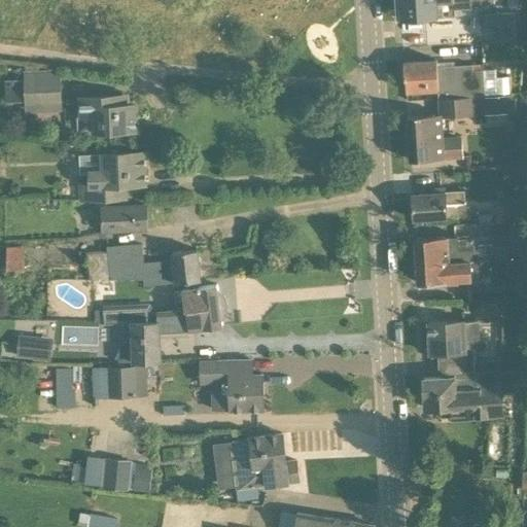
[(494,4),(493,0),(399,0),(401,21),(437,18),(454,16),(454,14),(453,7),(471,6),(494,4)]
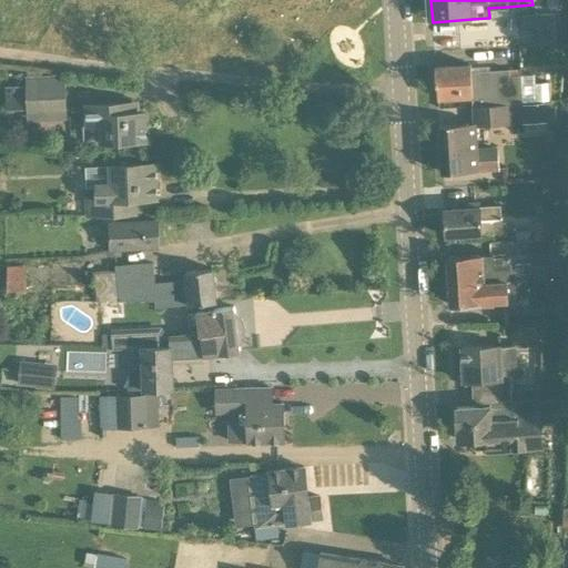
[(520,29),(558,26),(558,14),(519,18),(520,29)]
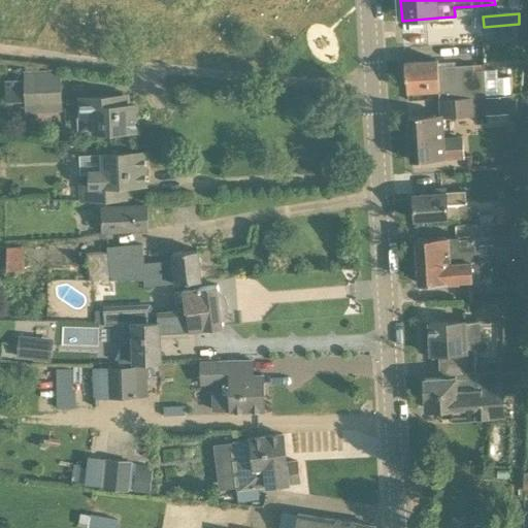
[(437,67),(437,61),(404,63),(405,79),(406,79),(407,91),(437,90),(439,98),(443,98),(474,96),(485,96),(484,70),(472,71),(472,65),(437,67)]
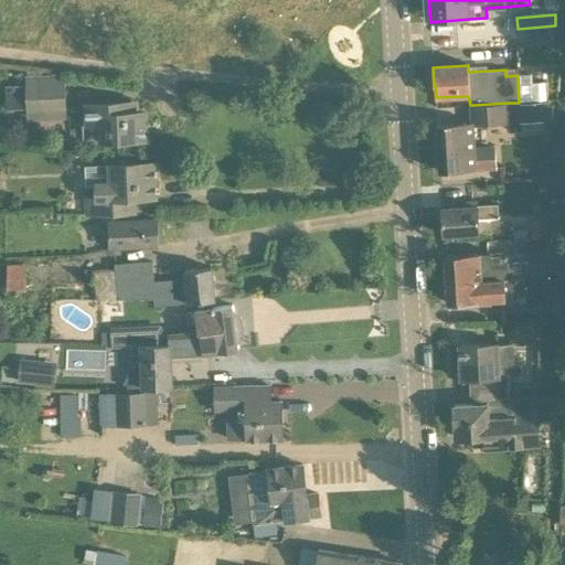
[(29,115),(64,114),(62,88),(28,89),(29,110),(29,115)]
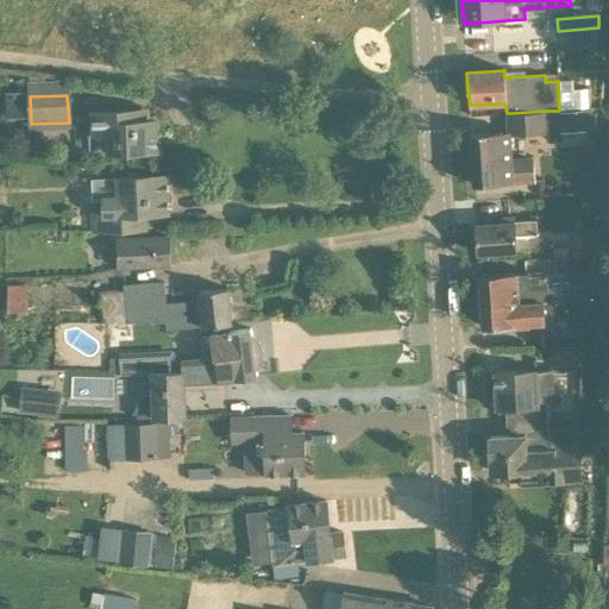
[(30,96),(6,98),(7,120),(31,119),(30,96)]
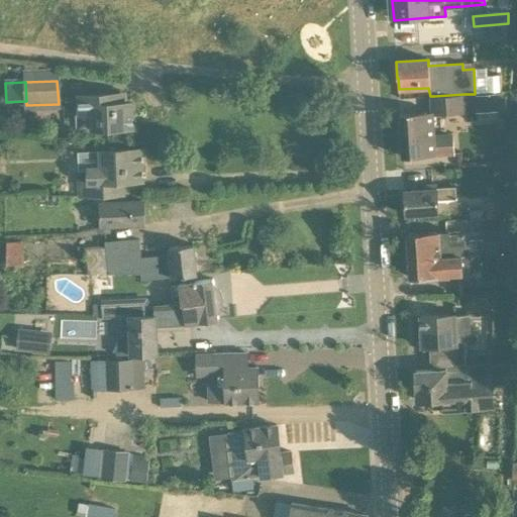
[(119,103),(118,94),(78,97),(79,116),(80,130),(90,130),(131,128),(131,103),(119,103)]
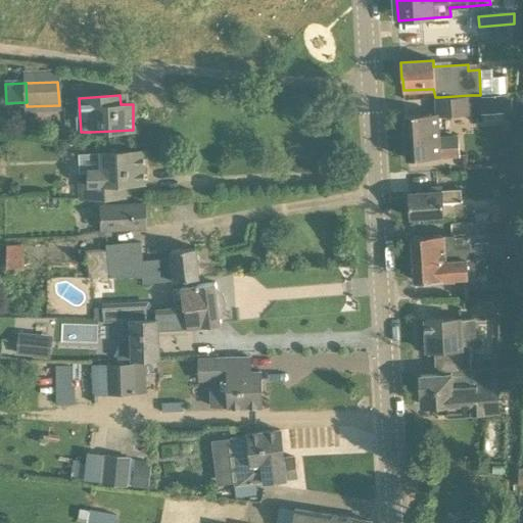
[(440,115),(471,113),(470,95),(439,97),(440,115)]
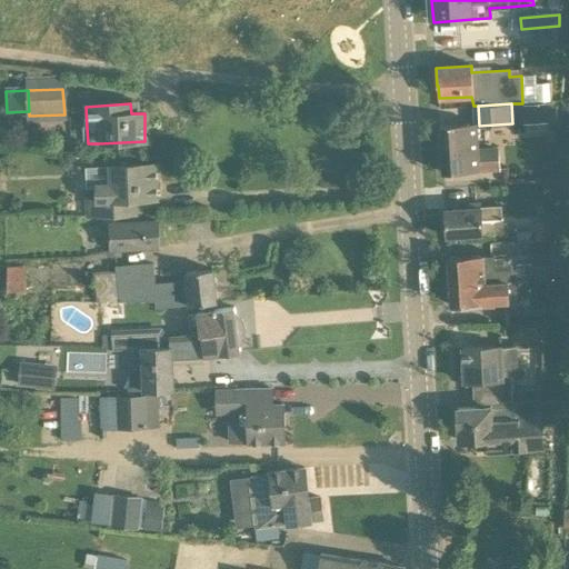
[(525,125),(548,122),(547,103),(523,106),(525,125)]
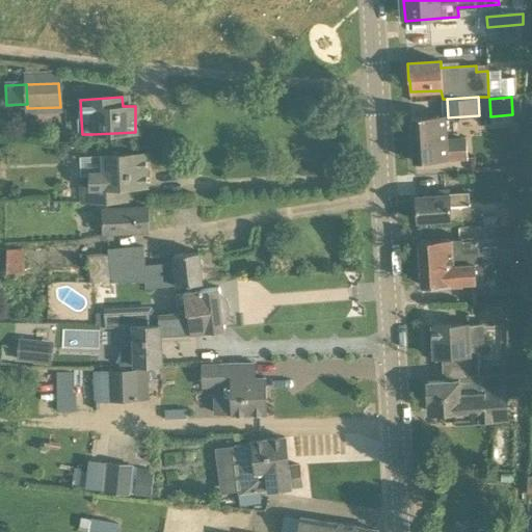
[(447,139),(446,115),(411,118),(414,162),(464,160),(463,138),(447,139)]
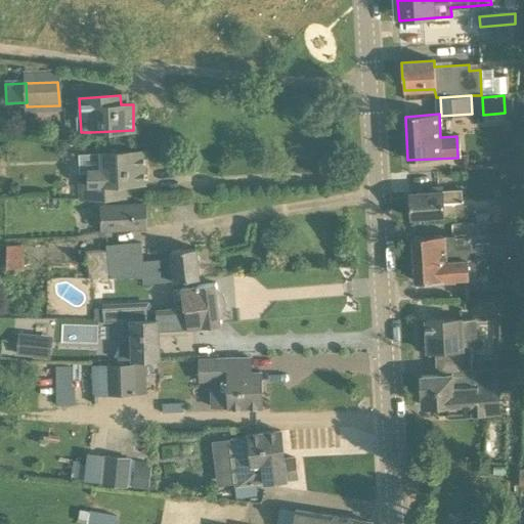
[(80,202),(116,200),(115,185),(144,183),(142,151),(99,153),(99,169),(86,169),(86,183),(77,183),(80,202)]
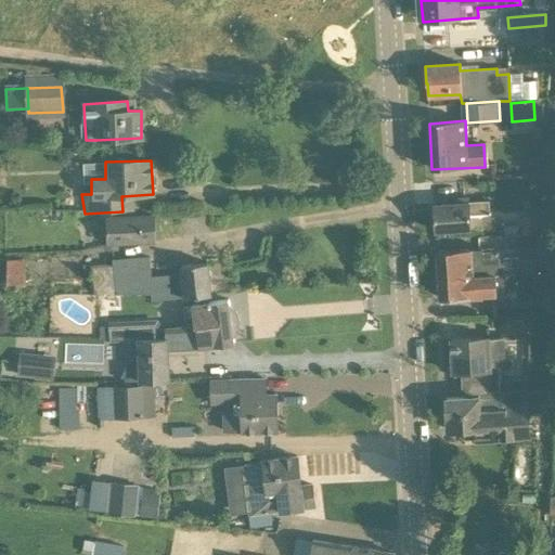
[(468,202),(468,197),(459,197),(459,203),(434,205),(435,231),(472,229),(490,228),(489,201),(468,202)]
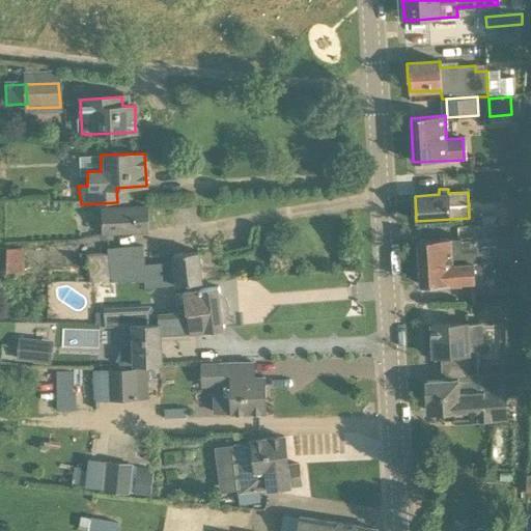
[(102,234),(147,232),(147,207),(101,210),(102,222),(98,223),(99,234),(102,233),(102,234)]
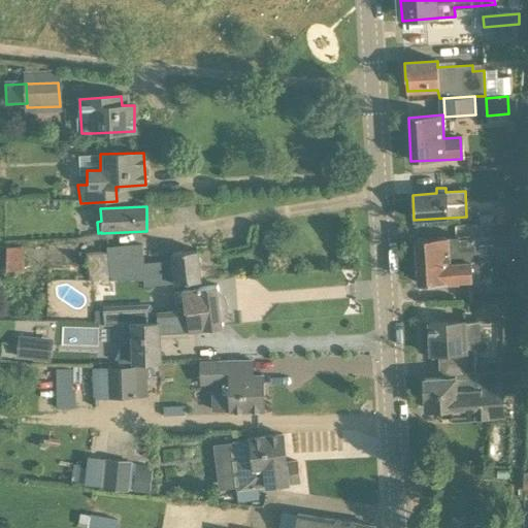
[(510,236),(509,223),(496,224),(487,224),(488,238),(492,238),(493,245),(477,246),(477,251),(474,251),(472,236),(416,238),(417,263),(515,259),(515,246),(510,246),(510,237),(510,236)]
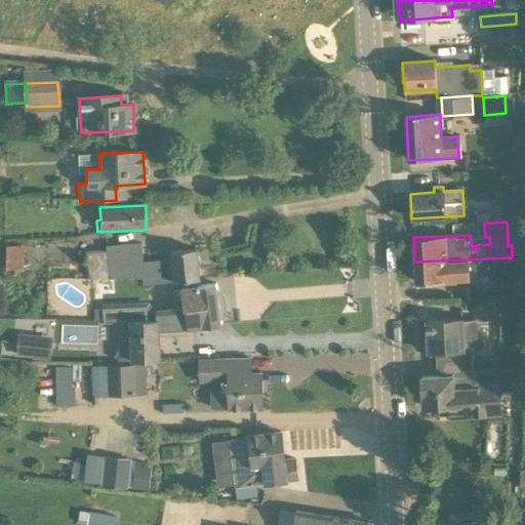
[(144,263),(142,243),(106,246),(106,247),(101,248),(102,250),(85,251),(87,279),(143,279),(144,285),(199,279),(196,249),(170,253),(171,259),(144,263)]
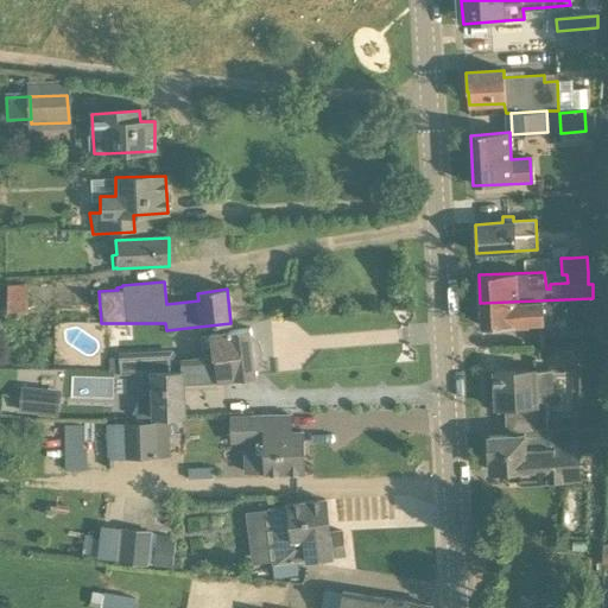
[(8,314),(29,314),(29,285),(8,285),(8,314)]
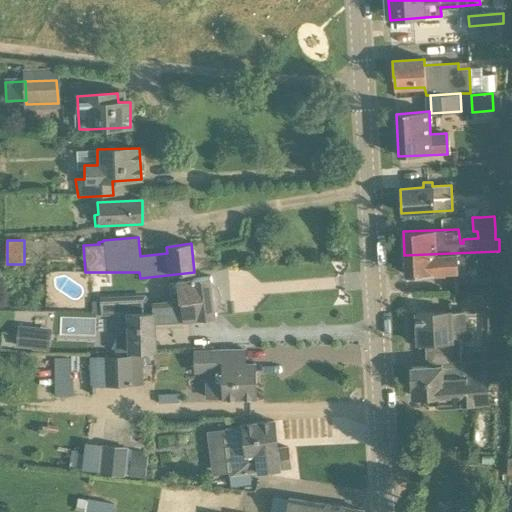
[(511,252),(499,252),(499,251),(404,255),(406,274),(452,272),(453,293),(458,292),(457,272),(473,271),(494,270),(494,269),(511,269),(511,252)]
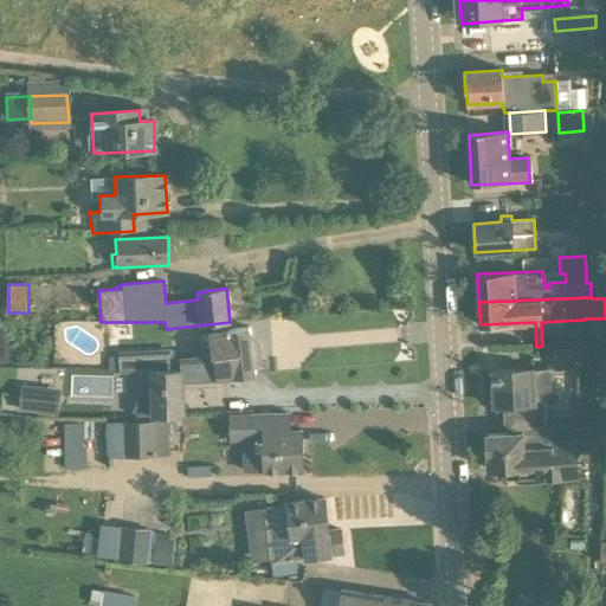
[(256,375),(250,328),(225,331),(219,334),(220,355),(214,355),(214,356),(217,380),(243,378),(256,375)]
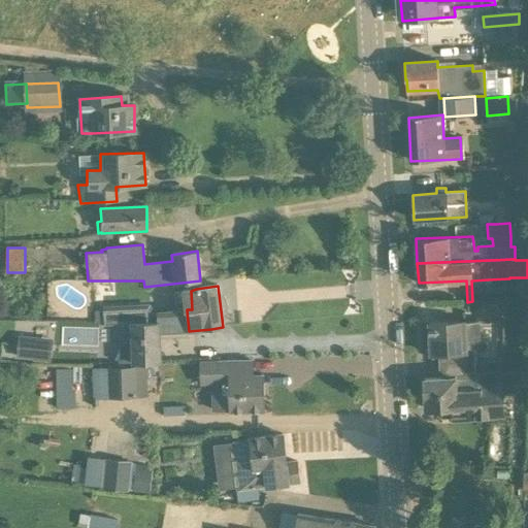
[(106,326),(133,323),(150,322),(150,315),(149,308),(104,312),(106,326)]
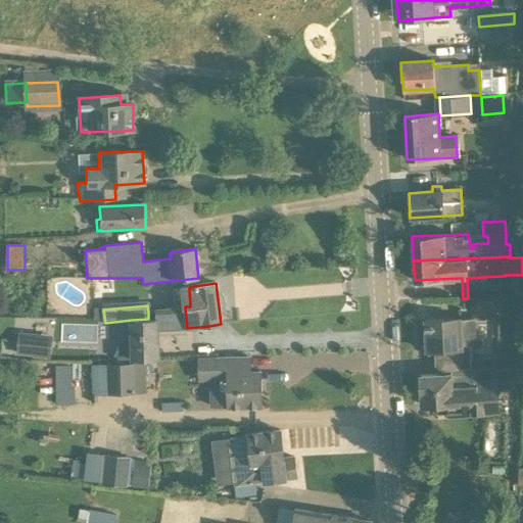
[(187,328),(185,307),(148,312),(148,319),(132,320),(132,338),(125,338),(121,343),(119,347),(119,360),(160,360),(159,333),(188,332),(188,330),(209,326),(187,328)]
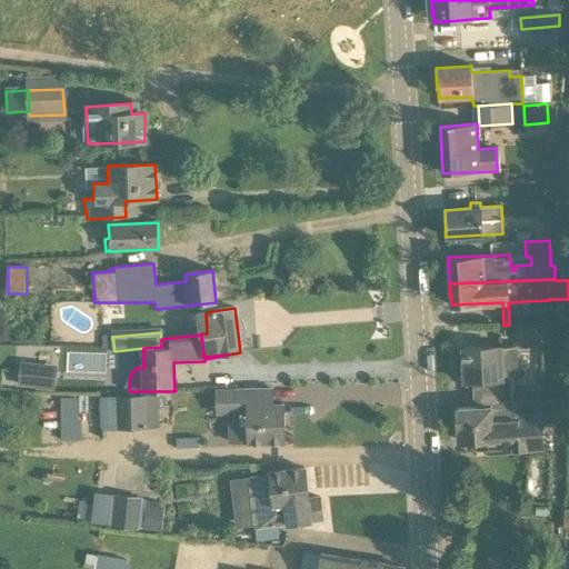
[(70,346),(70,370),(106,371),(107,347),(70,346)]
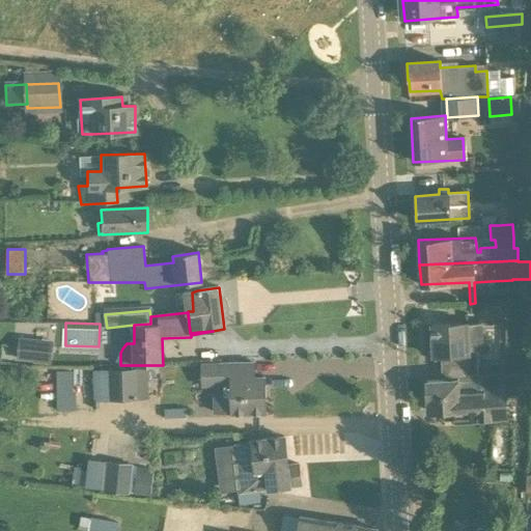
[(477,374),(476,351),(481,350),(479,323),(431,326),(432,358),(440,358),(442,378),(458,376),(477,374)]
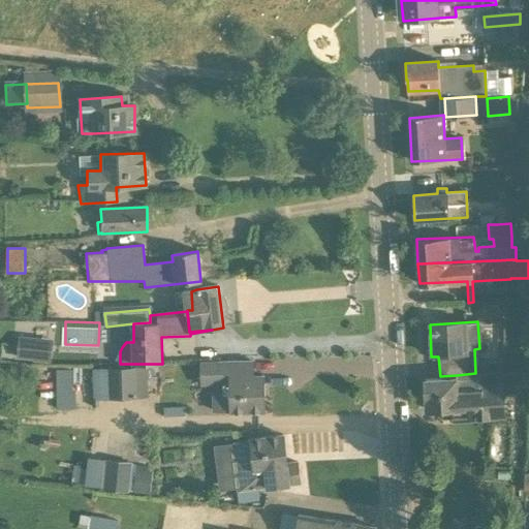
[(35,337),(19,337),(17,359),(34,361),(35,337)]
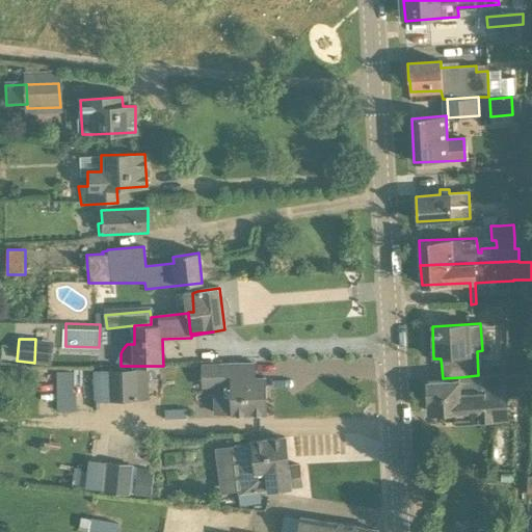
[(251,363),(200,365),(201,389),(220,389),(220,413),(264,410),(263,381),(253,381),(251,363)]
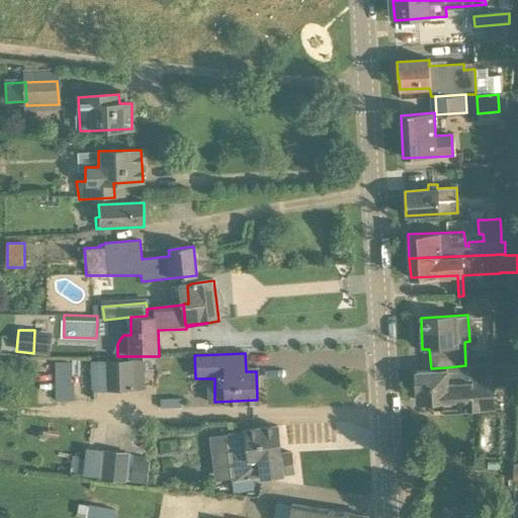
[(58,399),(75,398),(73,360),(56,360),(58,399)]
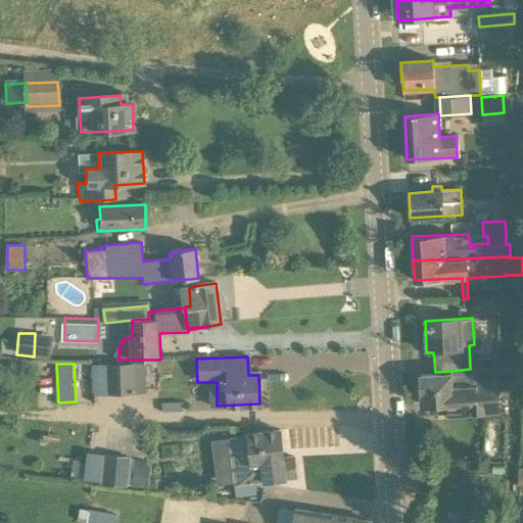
[(522,389),(521,368),(496,368),(483,368),(470,369),(452,371),(452,374),(420,376),(421,394),(423,394),(423,406),(447,403),(447,413),(446,413),(447,418),(500,414),(498,389),(522,389)]
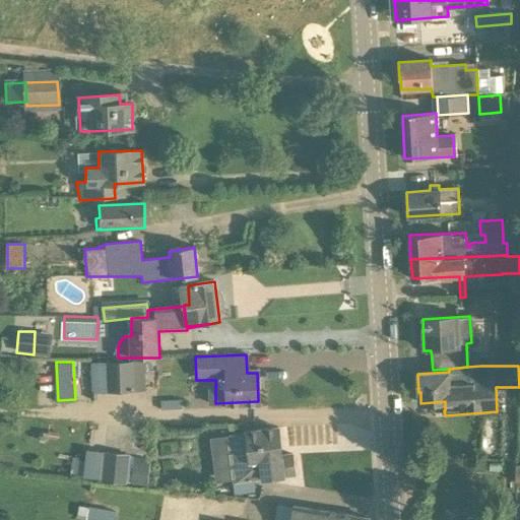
[(92,394),(133,393),(132,367),(91,368),(92,394)]
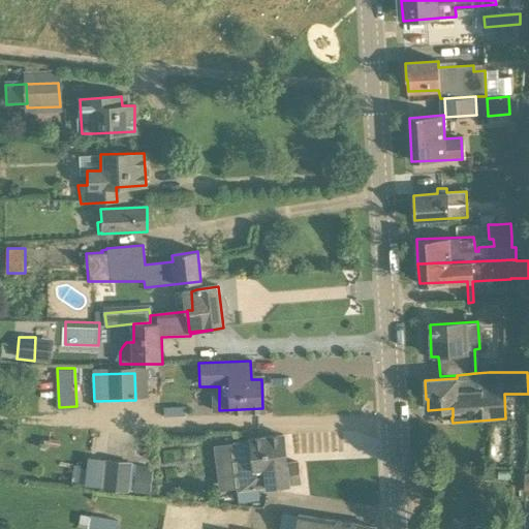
[(286,465),(283,436),(235,442),(242,490),(265,487),(299,483),(297,463),(286,465)]
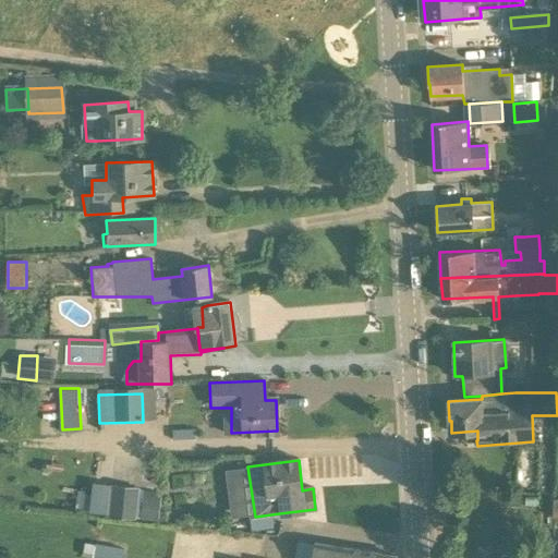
[(140,488),(111,486),(107,518),(137,521),(140,488)]
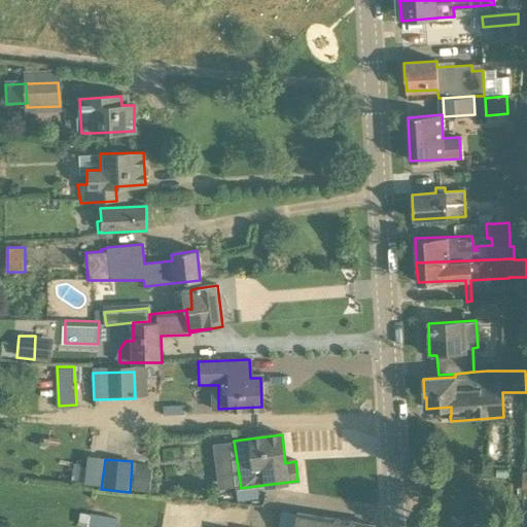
[(152,469),(136,469),(135,472),(133,491),(150,493),(152,469)]
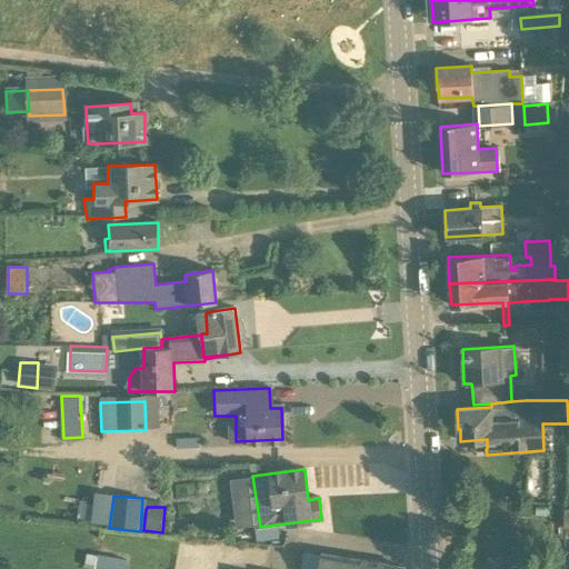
[(403,568),(405,568),(378,563),(317,555),(313,568),(403,568)]
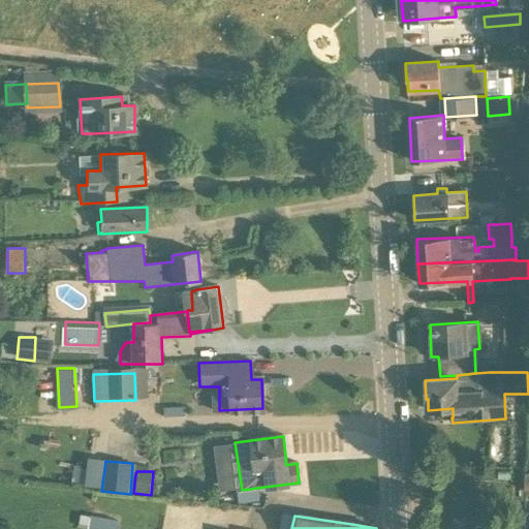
[(89,528),(117,528),(119,521),(91,517),(88,528),(89,528)]
